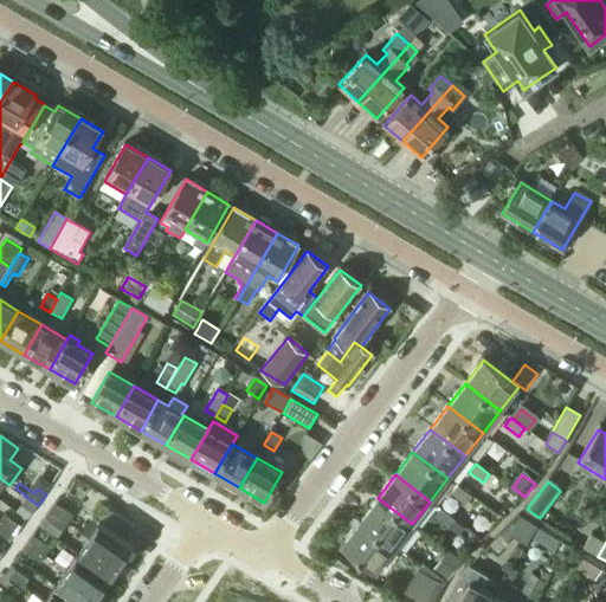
[(471,497),(458,486),(451,494),(465,505),(471,497)]
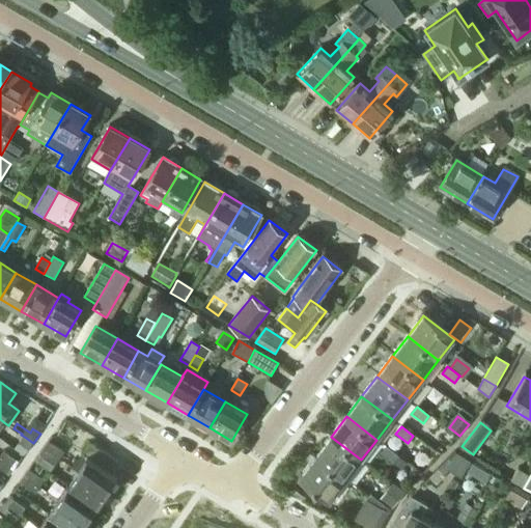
[(361,460),(331,437),(314,457),(345,480),(361,460)]
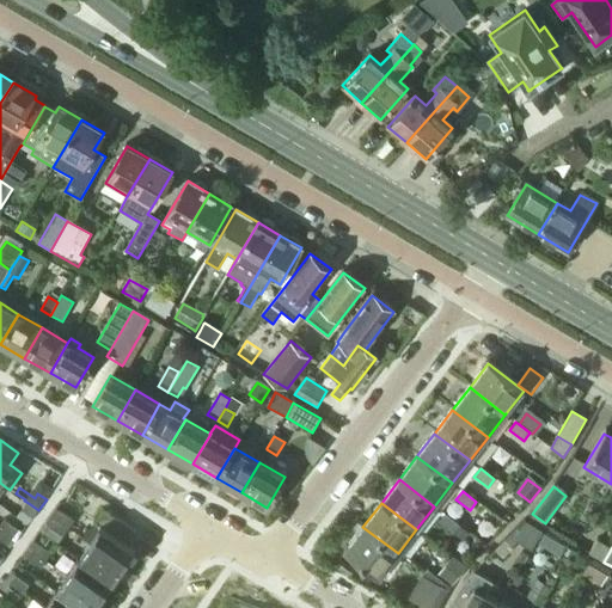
[(30,504),(18,520),(28,526),(38,510),(30,504)]
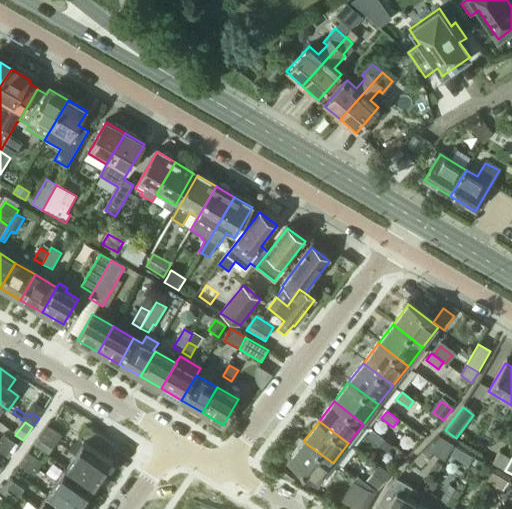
[(73,456),(102,476),(112,462),(107,458),(115,447),(87,427),(79,439),(83,441),(73,456)]
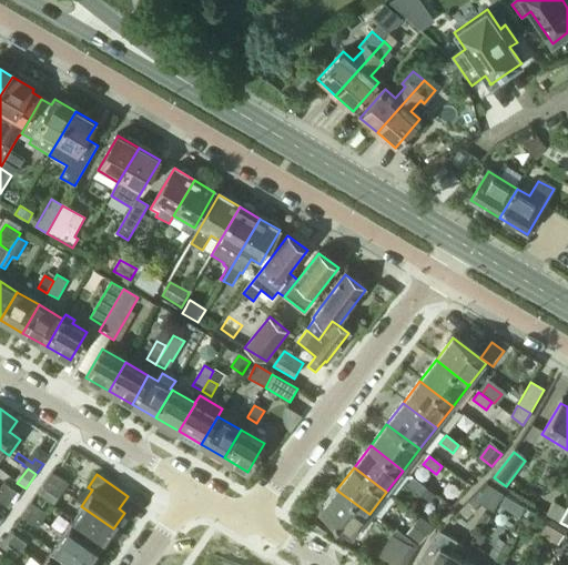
[(413,478),(406,486),(419,496),(426,488),(413,478)]
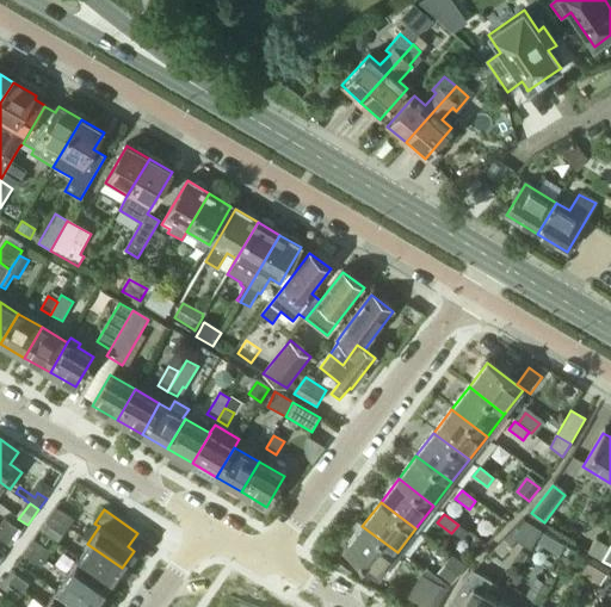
[(50,518),(44,525),(62,537),(67,530),(50,518)]
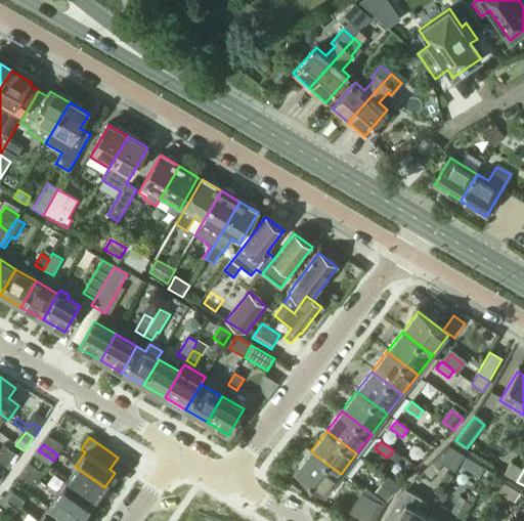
[(0,450),(0,454),(13,464),(18,458),(3,446),(0,450)]
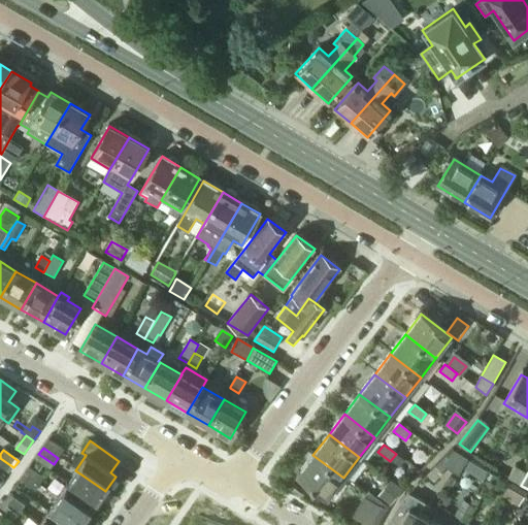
[(453,451),(443,467),(447,469),(458,477),(468,460),(453,451)]
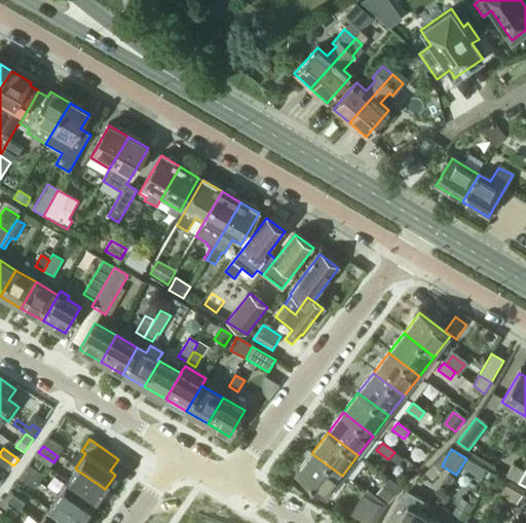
[(342,476),(311,453),(297,473),(327,496),(342,476)]
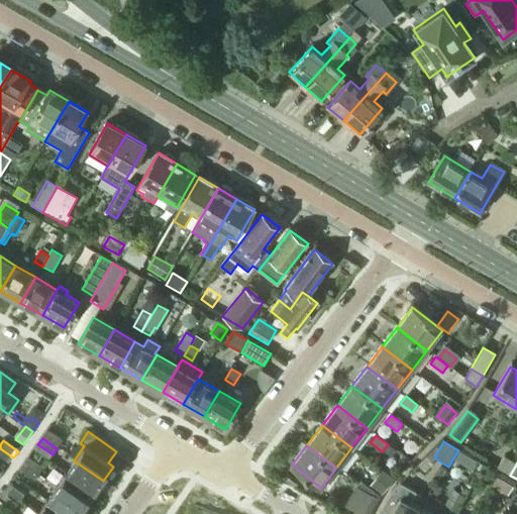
[(0,457),(9,465),(13,457),(0,448),(0,457)]
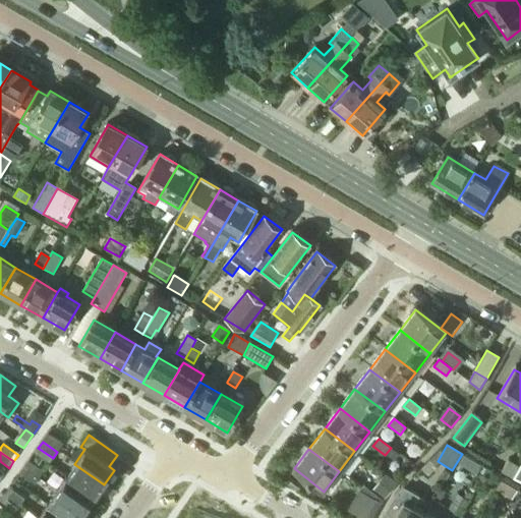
[(475,462),(463,455),(458,464),(469,471),(475,462)]
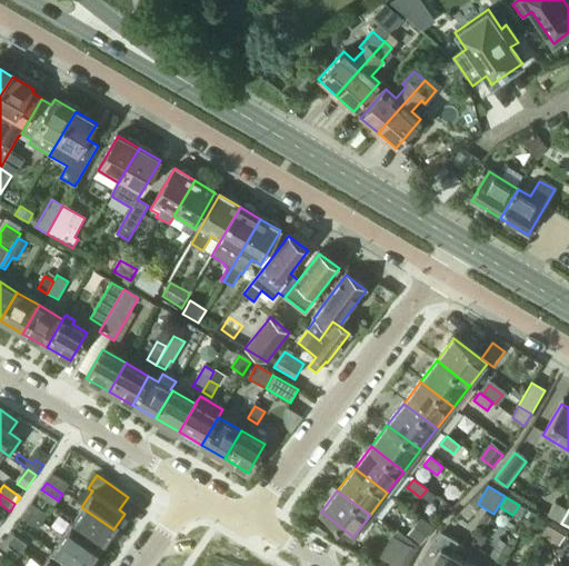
[(547,516),(560,524),(568,510),(555,503),(547,516)]
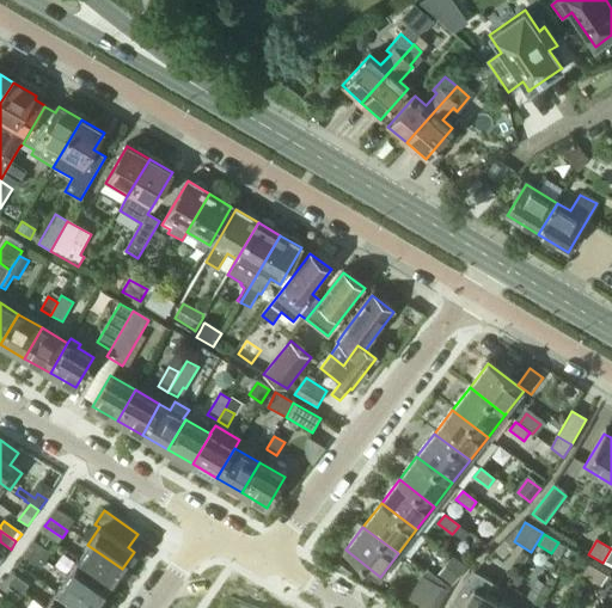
[(28,550),(46,563),(51,554),(34,542),(28,550)]
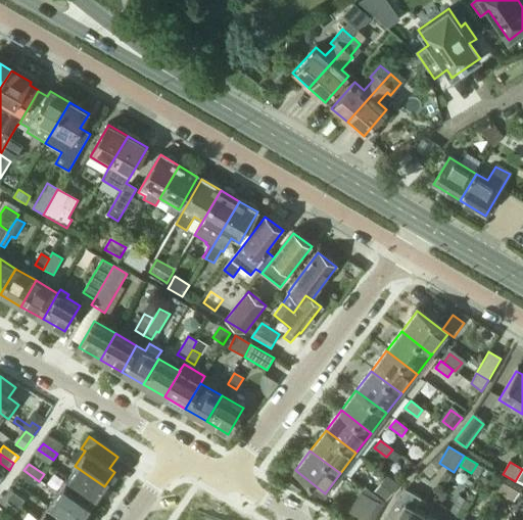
[(104,486),(75,466),(64,479),(94,500),(104,486)]
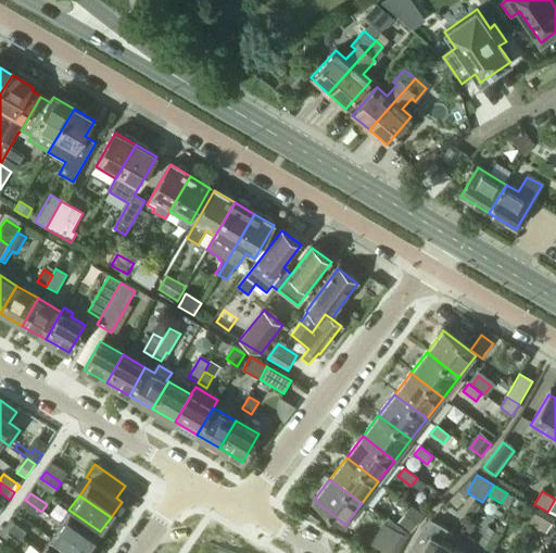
[(25,500),(21,507),(36,518),(41,512),(25,500)]
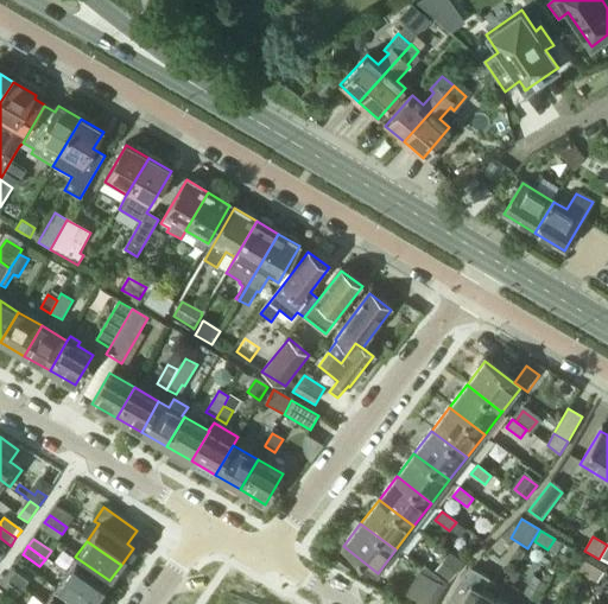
[(449,552),(435,572),(450,583),(463,563),(449,552)]
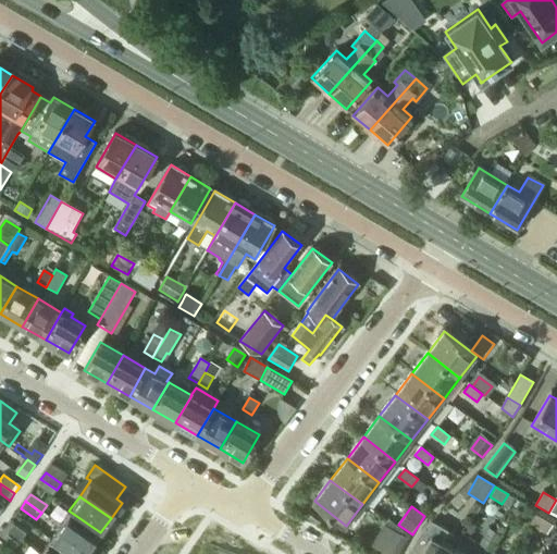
[(100,532),(69,511),(59,525),(90,546),(100,532)]
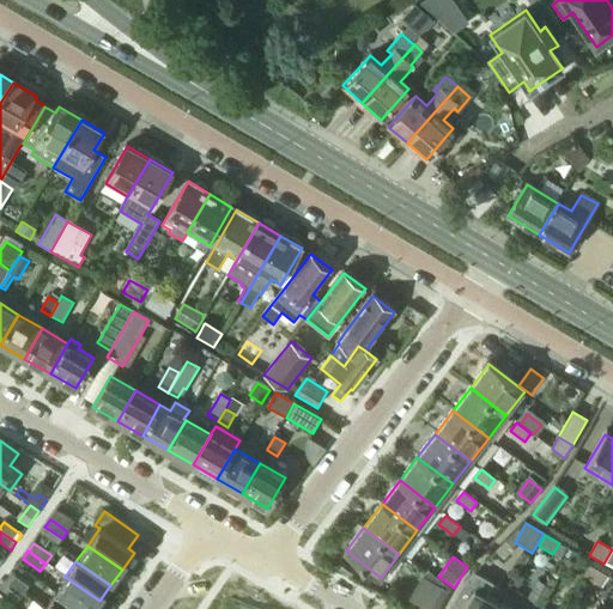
[(463,584),(454,601),(465,608),(498,608),(501,604),(486,596),(493,584),(474,573),(463,584)]
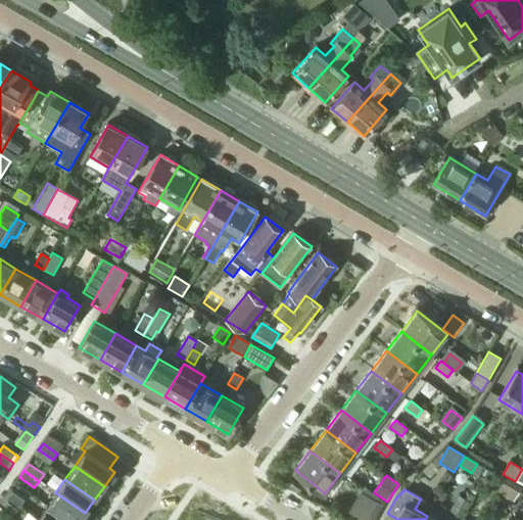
[(4,498),(19,509),(25,502),(9,490),(4,498)]
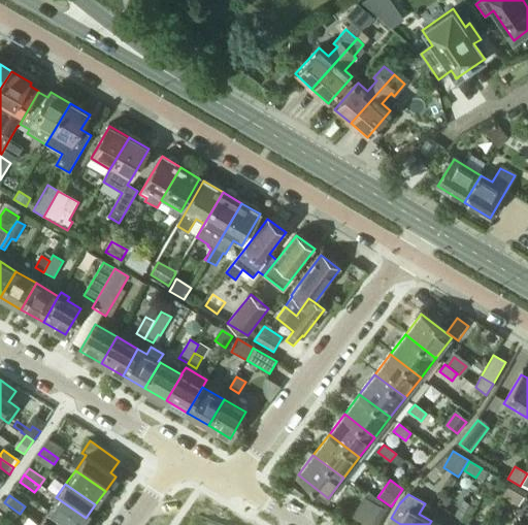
[(80,524),(86,518),(56,497),(45,512),(64,524),(80,524)]
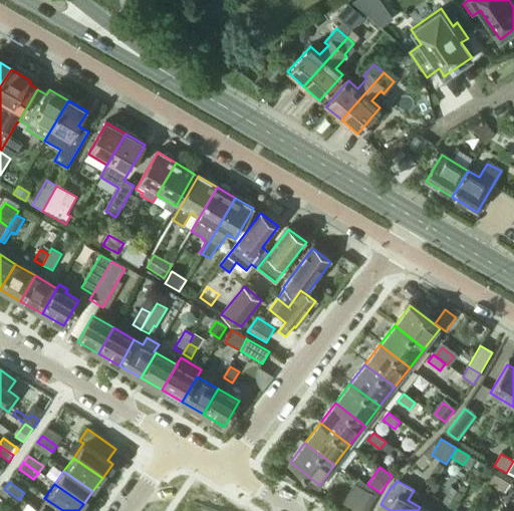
[(448,506),(457,491),(451,487),(442,503),(448,506)]
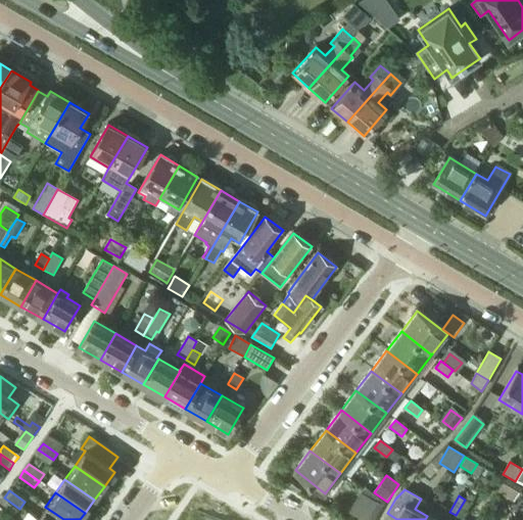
[(19,509),(4,498),(0,503),(0,504),(14,515),(19,509)]
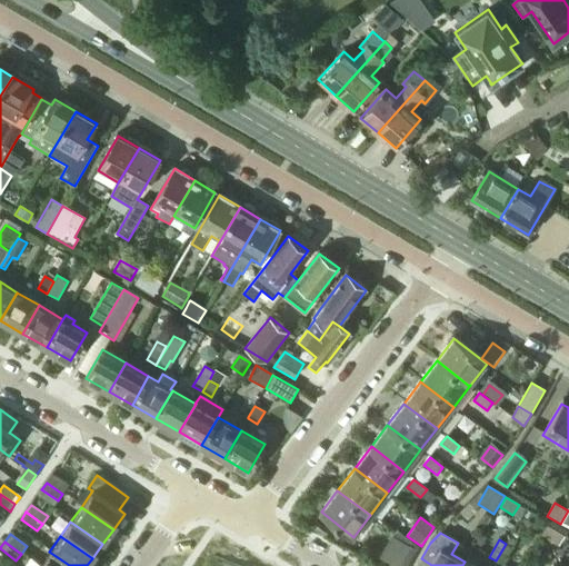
[(389,565),(408,565),(412,559),(417,552),(402,543),(398,550),(389,565)]
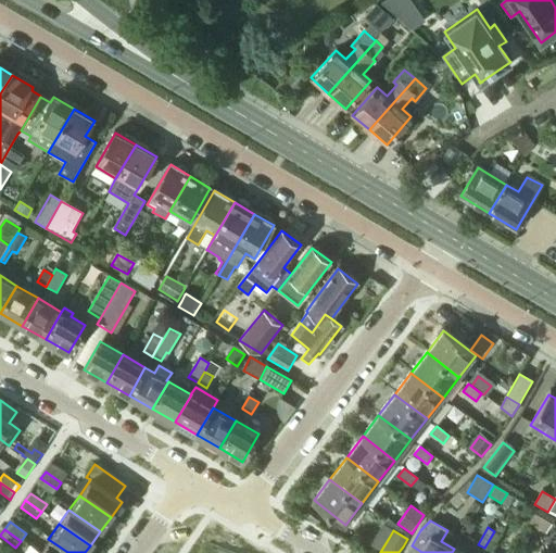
[(494,531),(484,548),(492,552),(501,536),(494,531)]
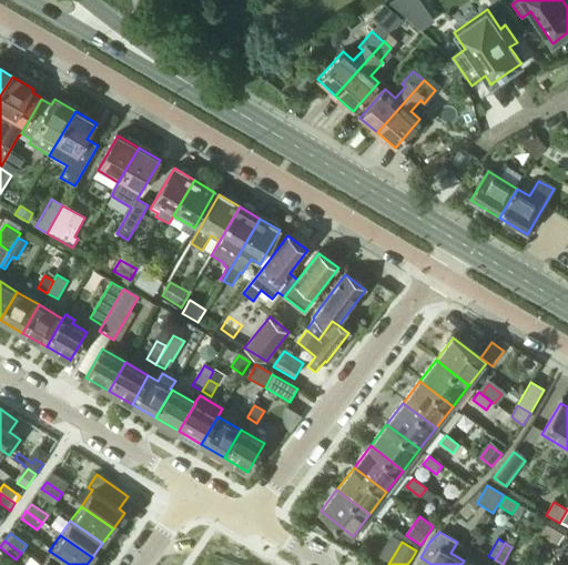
[(69,564),(49,551),(40,564),(69,564)]
